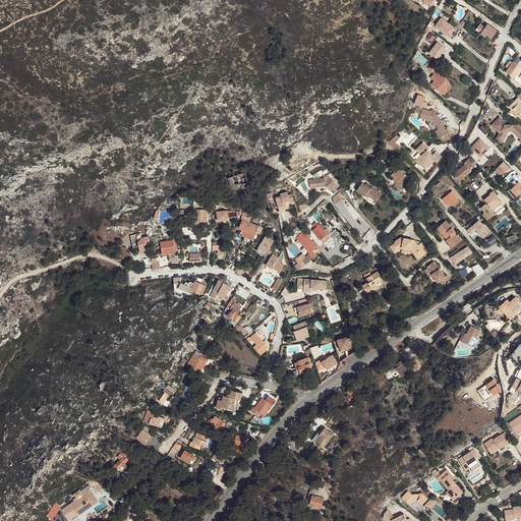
[(441,19),(436,25),(449,37),(452,32),(455,27),(444,18),(442,20),(441,19)]
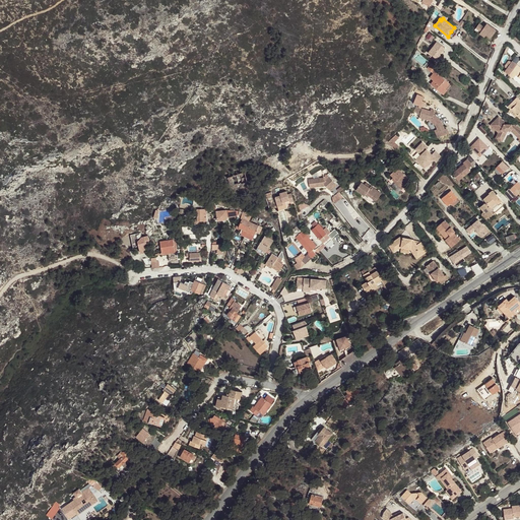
[(454,18),(452,20),(462,26),(465,22),(461,20),(460,22),(454,18)]
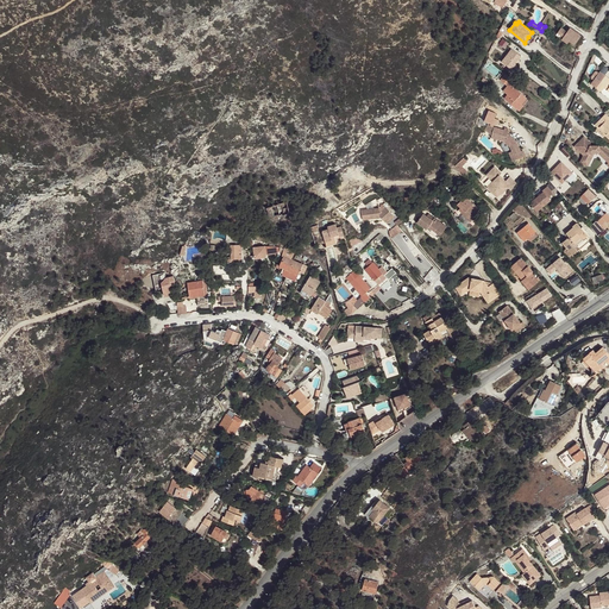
[(575,44),(582,36),(570,27),(562,39),(567,43),(570,41),(575,44)]
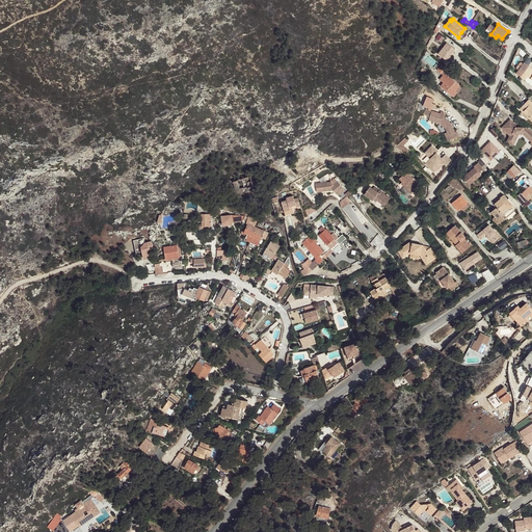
[(455,49),(447,43),(444,47),(441,50),(439,53),(446,59),(449,55),(450,56),(455,49)]
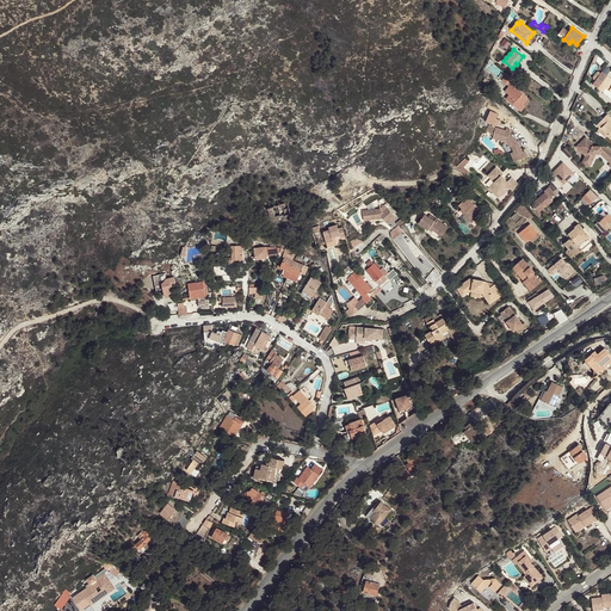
[(593,84),(598,87),(608,75),(602,72),(593,84)]
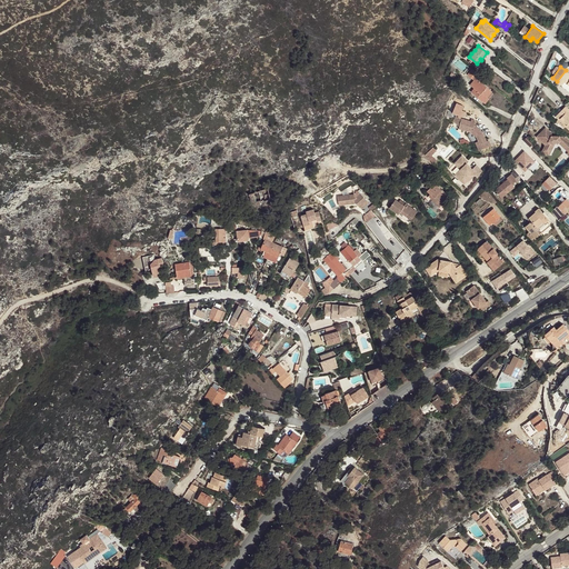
[(487,97),(488,97),(492,92),(476,78),(479,75),(472,69),(468,75),(473,80),(470,85),(475,88),(471,91),(482,101),(487,97)]
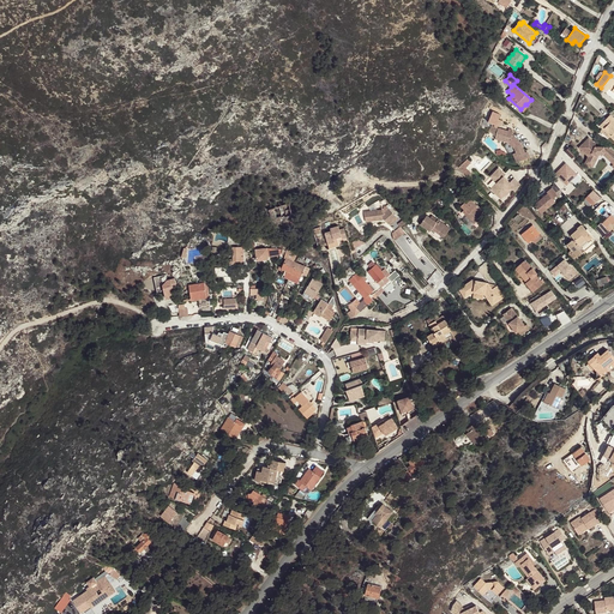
[(613,78),(611,76),(601,88),(607,92),(609,89),(613,91),(613,78)]
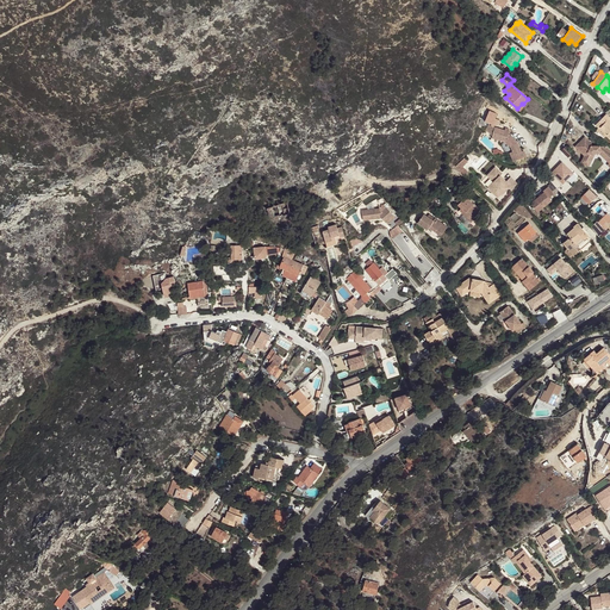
[(609,117),(607,113),(596,125),(598,128),(599,128),(601,126),(608,134),(607,136),(609,138),(609,117)]
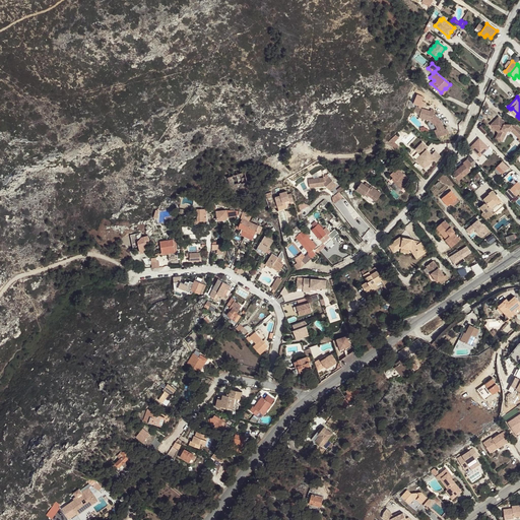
[(419,116),(418,118),(431,121),(435,125),(437,129),(435,130),(438,138),(449,133),(447,128),(445,129),(442,121),(433,114),(434,113),(431,112),(431,111),(421,108),(420,111),(419,116)]
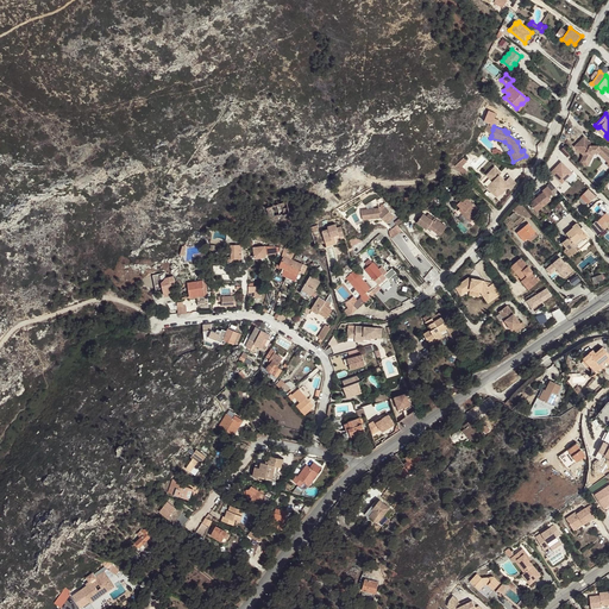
[(596,129),(604,137),(606,136),(607,133),(600,126),(598,127),(597,127),(596,129)]
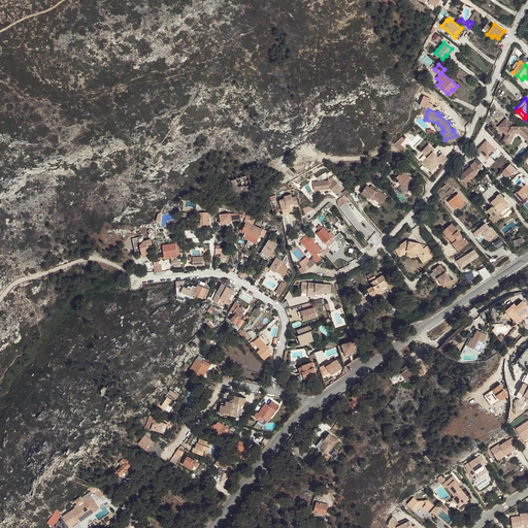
[(506,119),(498,127),(505,134),(506,135),(506,137),(504,136),(503,140),(509,143),(515,133),(516,131),(519,131),(521,131),(526,137),(525,138),(527,140),(526,142),(527,143),(527,129),(525,127),(519,126),(519,128),(516,127),(516,126),(512,126),(512,124),(506,119)]
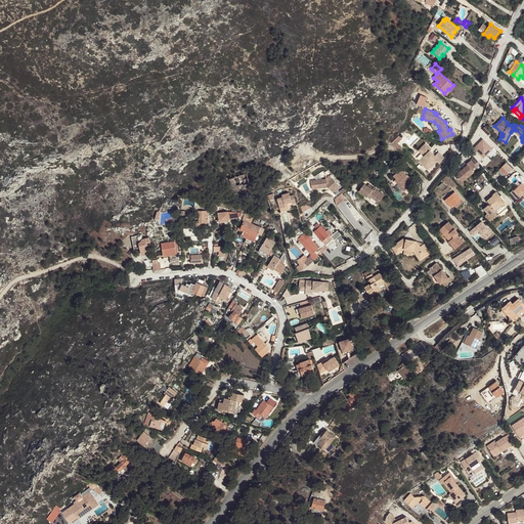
[(391,142),(394,145),(397,142),(401,138),(398,135),(391,142)]
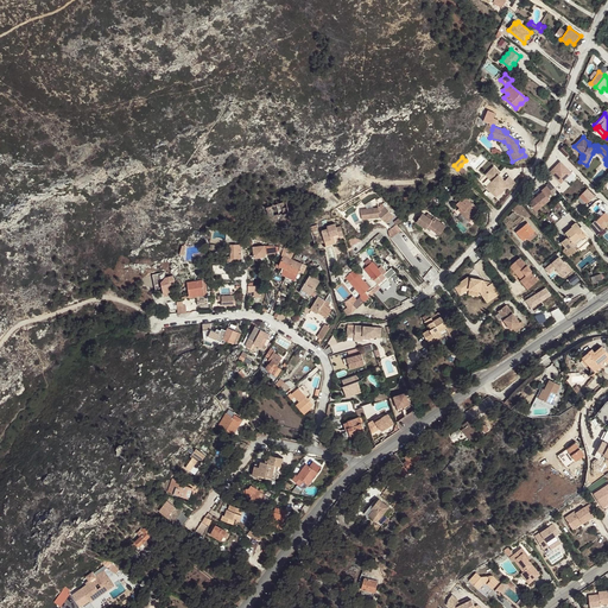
[(562,160),(551,172),(563,183),(574,171),(562,160)]
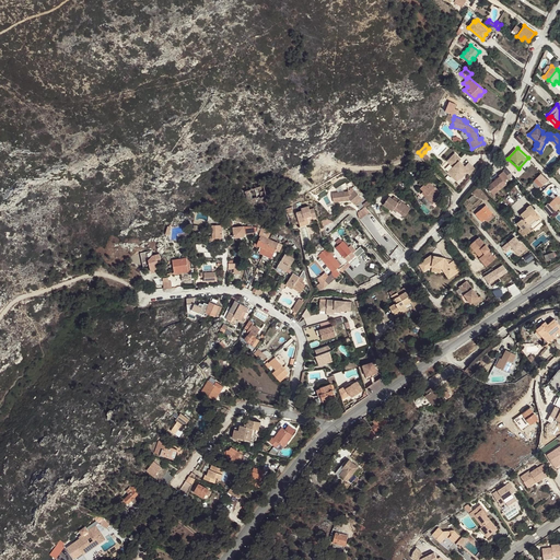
[(456,176),(459,179),(466,172),(464,168),(465,166),(459,161),(458,160),(461,158),(455,153),(447,161),(454,166),(447,172),(454,178),(456,176)]
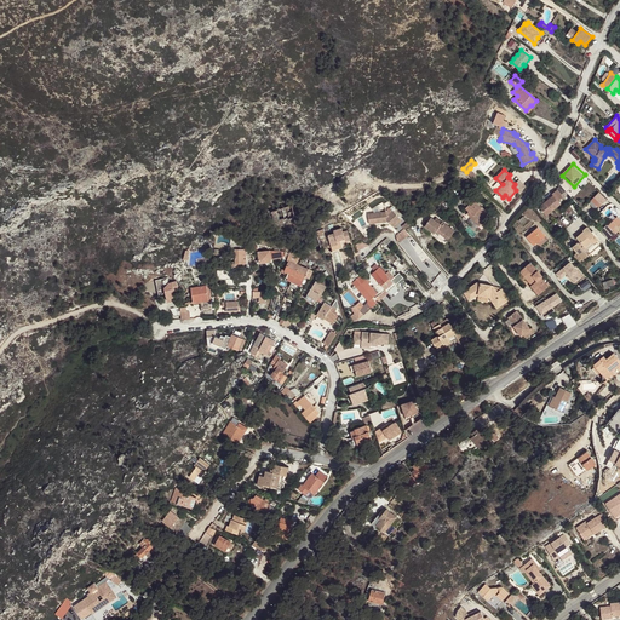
[(516,190),(521,194),(526,187),(520,181),(515,184),(514,187),(516,190)]
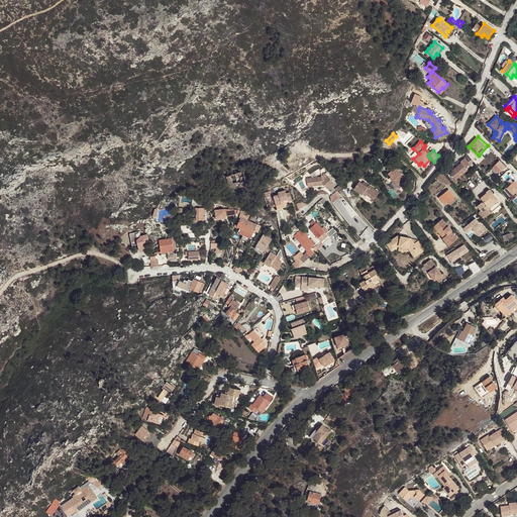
[(505,167),(499,161),(496,165),(502,171),(505,167)]
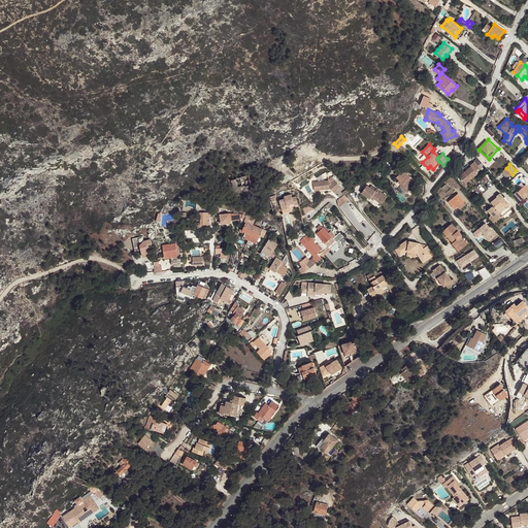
[(479,175),(483,171),(477,165),(473,169),(474,170),(463,180),(469,188),(481,177),(479,175)]
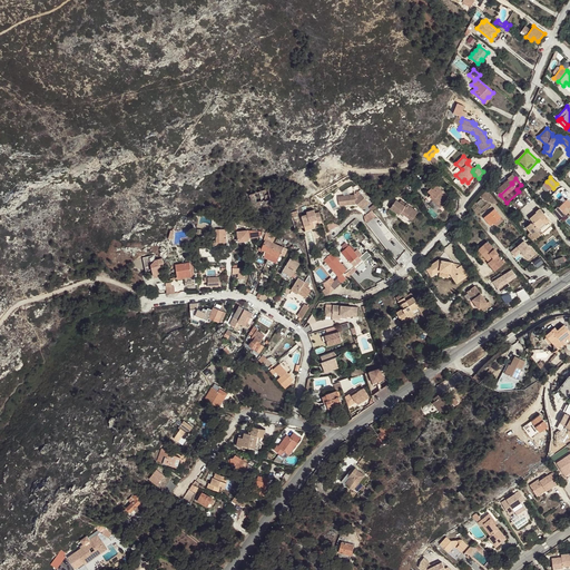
[(550,190),(553,188),(547,182),(543,184),(550,190)]
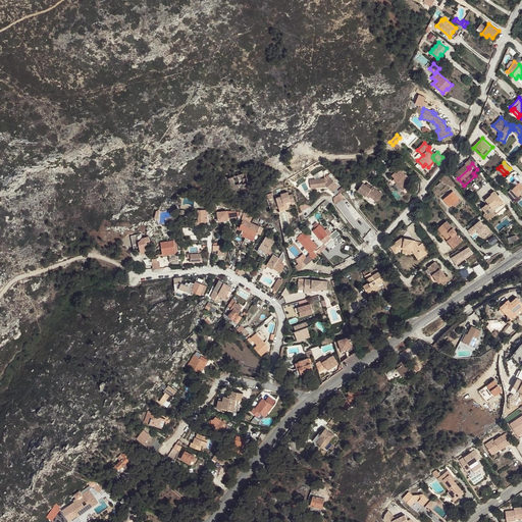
[(397,183),(404,190),(411,183),(404,176),(406,174),(398,167),(392,174),(395,177),(399,181),(397,183)]
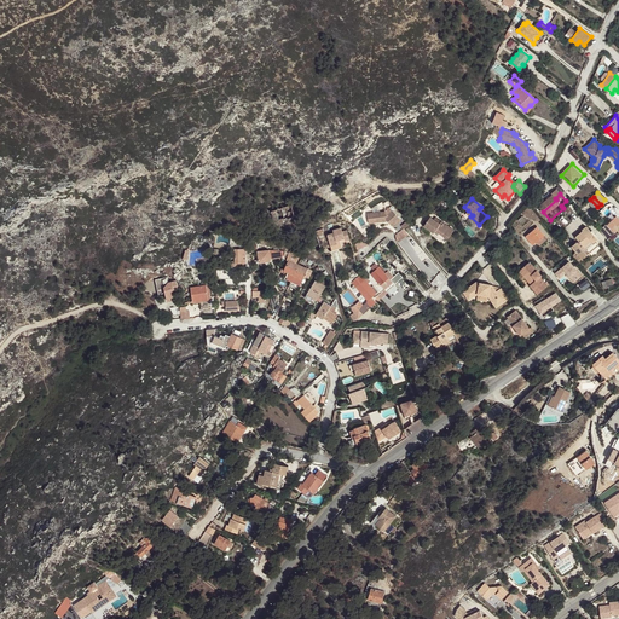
[(284,219),(294,217),(290,206),(271,212),(272,215),(273,215),(276,221),(284,219)]
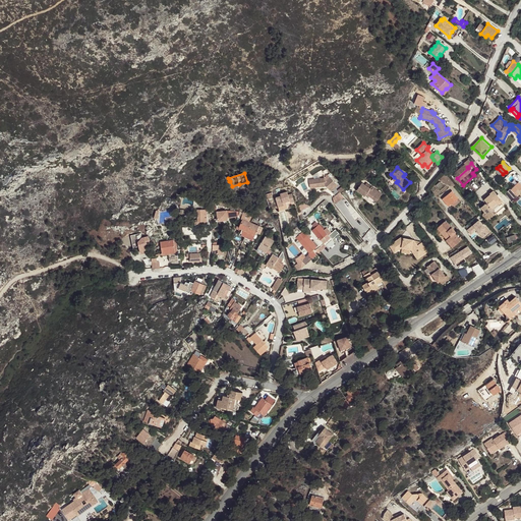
[(310,188),(326,186),(330,189),(336,183),(330,177),(326,181),(325,180),(325,178),(309,179),(310,188)]
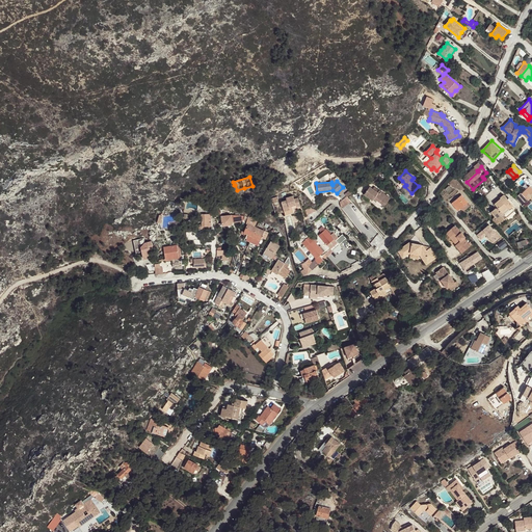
[(370,186),(365,194),(373,201),(374,198),(384,206),(391,197),(379,189),(378,192),(370,186)]
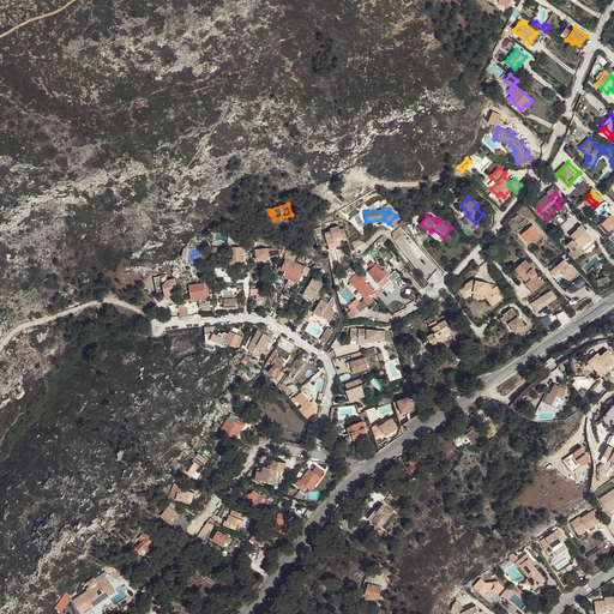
[(533,224),(522,234),(529,242),(533,240),(540,233),(533,224)]
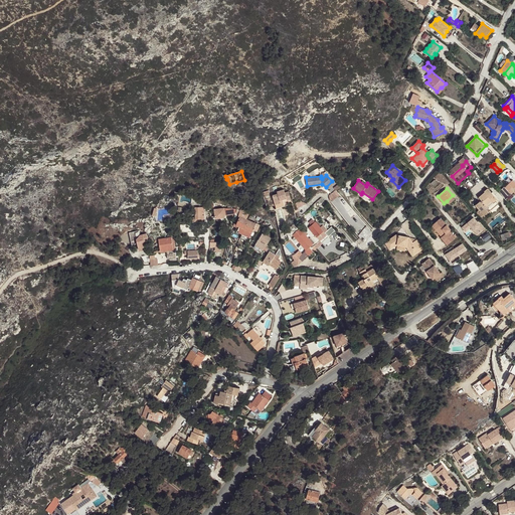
[(494,202),(497,199),(487,188),(484,191),(485,192),(479,197),(483,202),(481,203),(480,201),(475,205),(480,210),(483,214),(484,215),(489,211),(486,208),(485,206),(492,200),(494,202)]
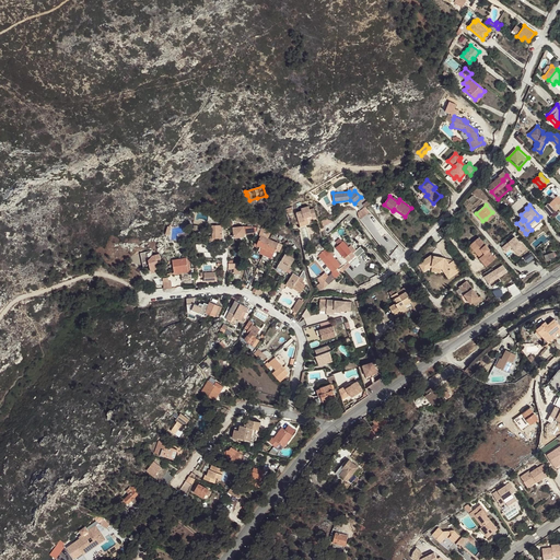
[(296,212),(299,222),(305,220),(304,218),(310,217),(310,218),(316,217),(314,208),(310,209),(308,206),(301,208),(302,210),(296,212)]
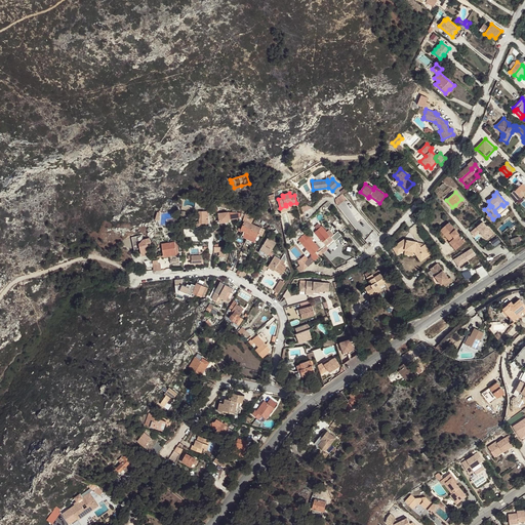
[(463,202),(461,199),(455,205),(457,207),(463,202)]
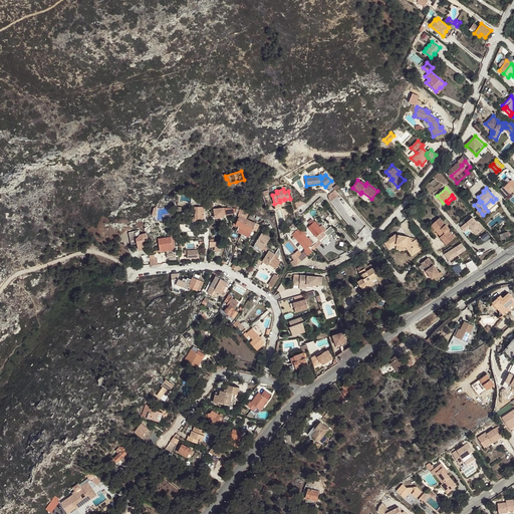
[(485,208),(493,202),(491,200),(484,206),(485,208)]
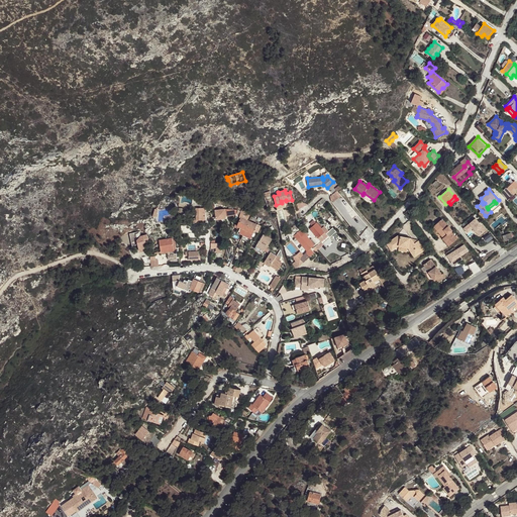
[(196,208),(197,219),(206,219),(205,208),(196,208)]
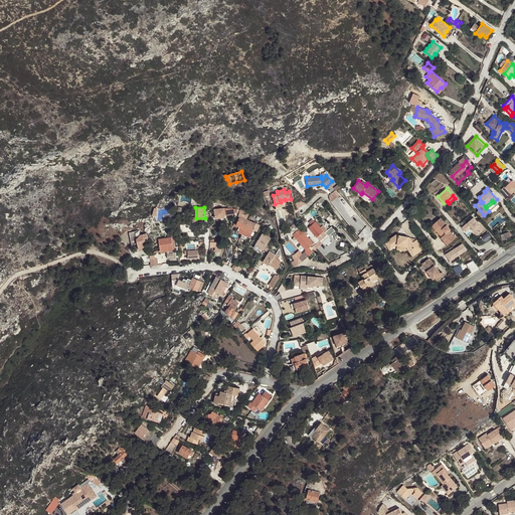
[(225,216),(224,208),(214,209),(215,217),(225,216)]
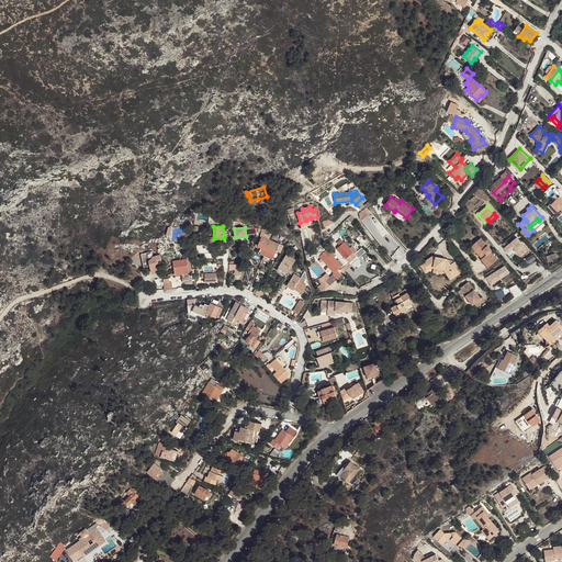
[(260,254),(265,256),(271,240),(271,239),(266,238),(262,236),(258,246),(260,247),(262,248),(261,253),(260,254)]
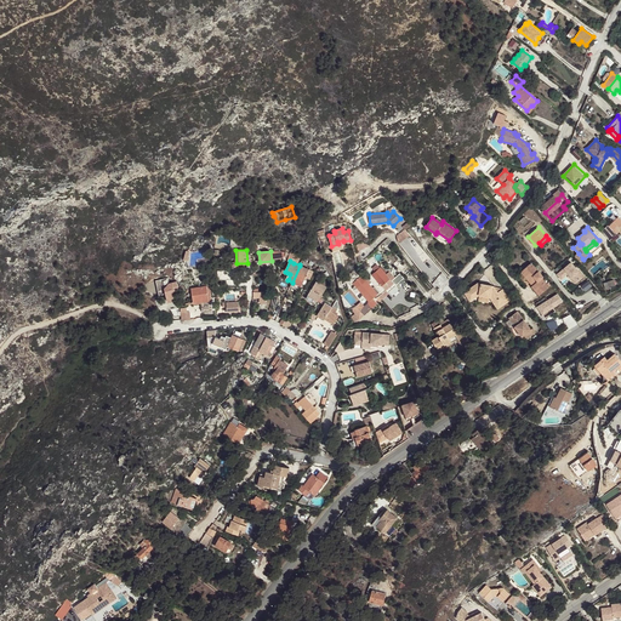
[(577,284),(587,277),(575,261),(558,273),(563,279),(570,274),(577,284)]
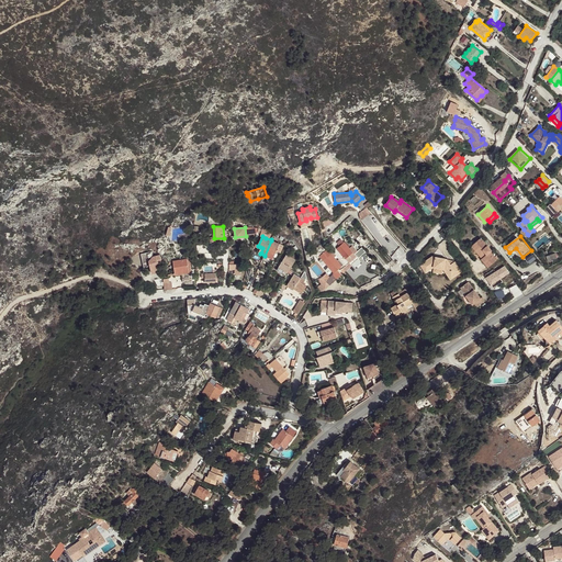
[(481,259),(487,267),(499,258),(497,255),(495,257),(491,251),(492,250),(487,245),(481,238),(473,245),(480,253),(482,250),(483,253),(482,254),(484,257),(481,259)]
